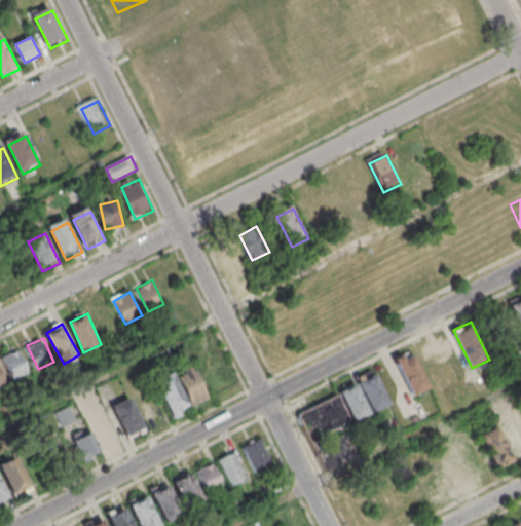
[(15,379),(31,373),(22,348),(5,355),(15,379)]
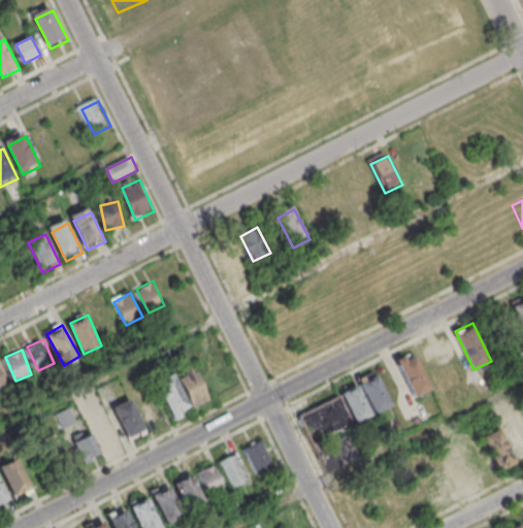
[(398,359),(416,397),(433,389),(416,351),(398,359)]
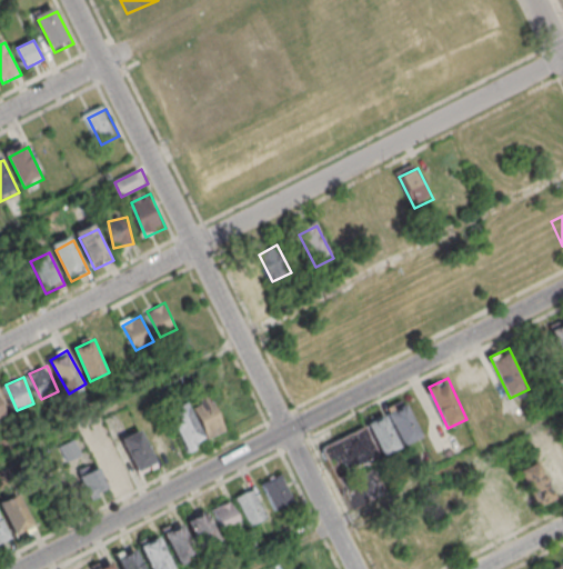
[(0,418),(10,415),(0,393),(0,418)]
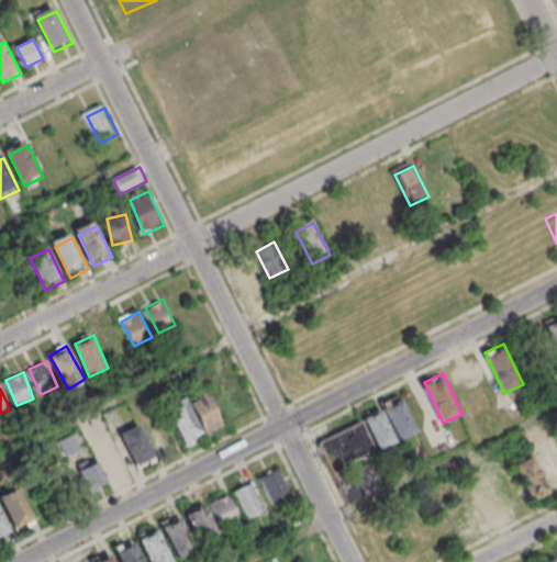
[(192,398),(209,434),(226,425),(209,390),(192,398)]
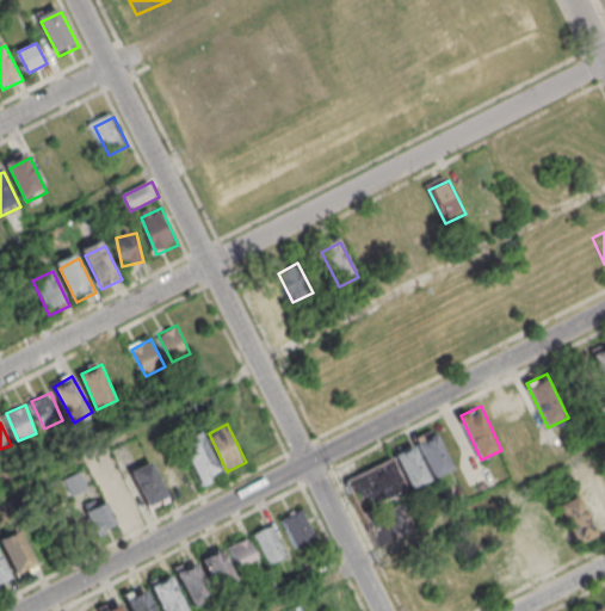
[(396,454),(412,488),(455,470),(438,430),(417,438),(419,445),(396,454)]
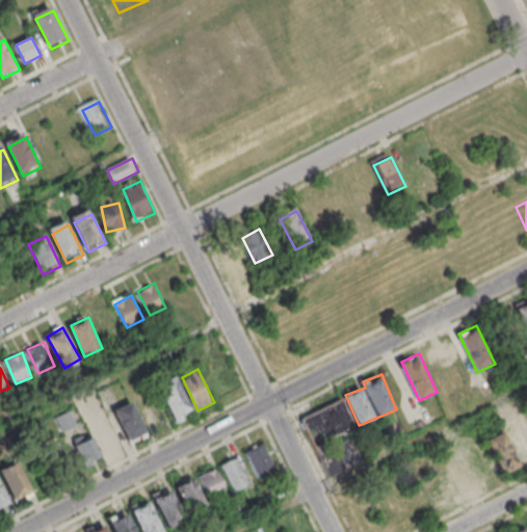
[(177,422),(194,414),(176,376),(159,386),(177,422)]
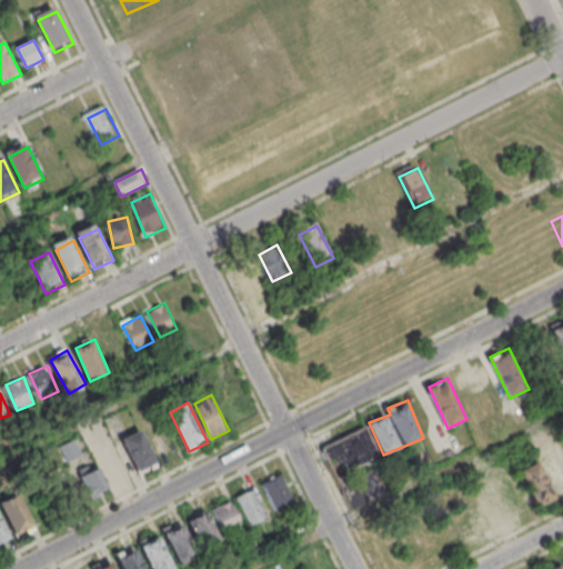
[(392,492),(364,429),(327,446),(353,509),(392,492)]
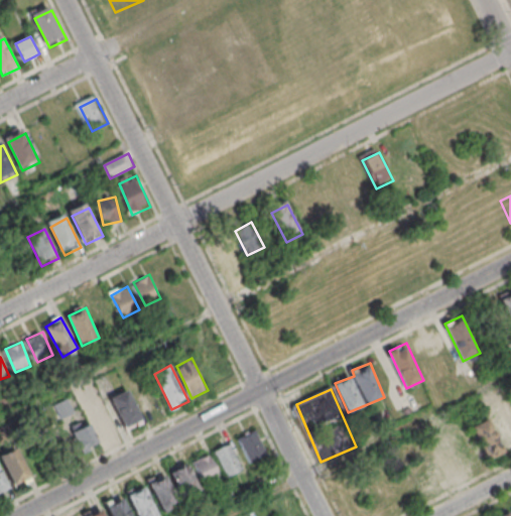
[(128,430),(145,422),(131,390),(114,397),(128,430)]
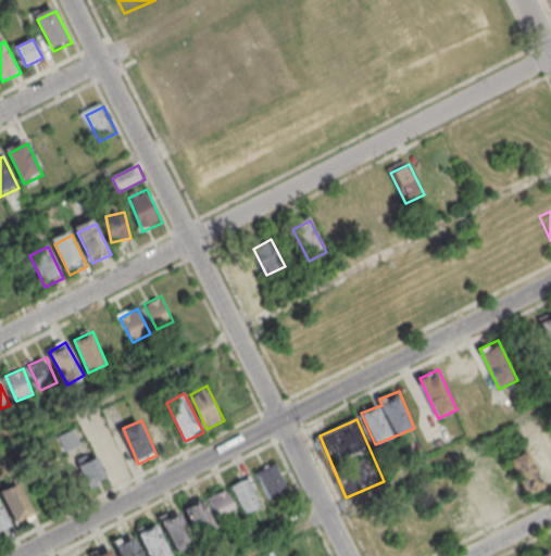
[(62,436),(69,451),(85,444),(78,429),(62,436)]
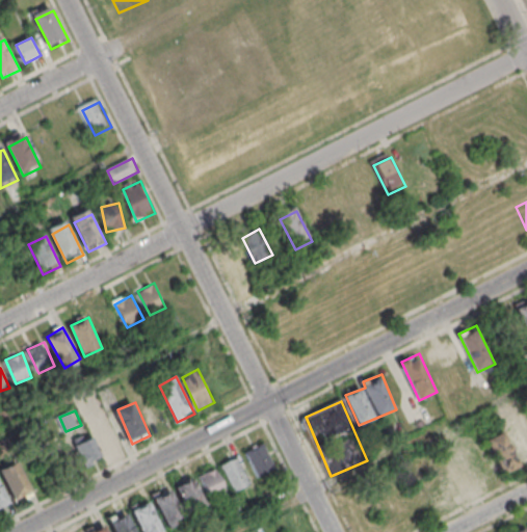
[(97,425),(107,450),(123,445),(112,419),(97,425)]
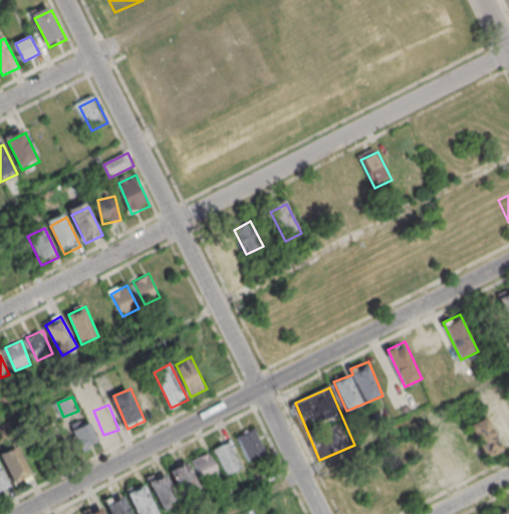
[(503,452),(489,417),(472,424),(486,459),(503,452)]
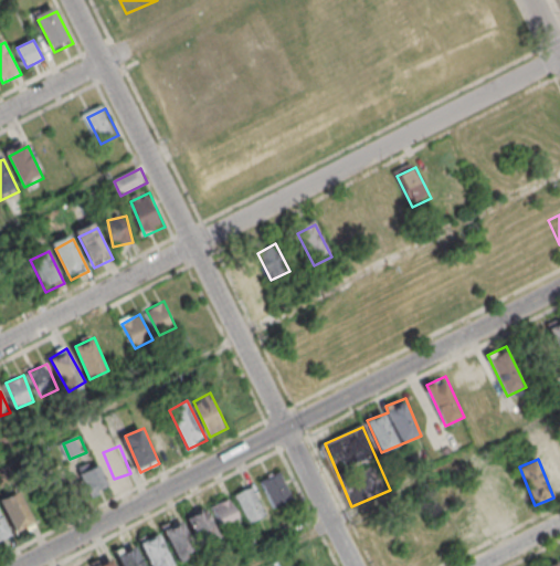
[(93,495),(112,486),(101,464),(82,473),(93,495)]
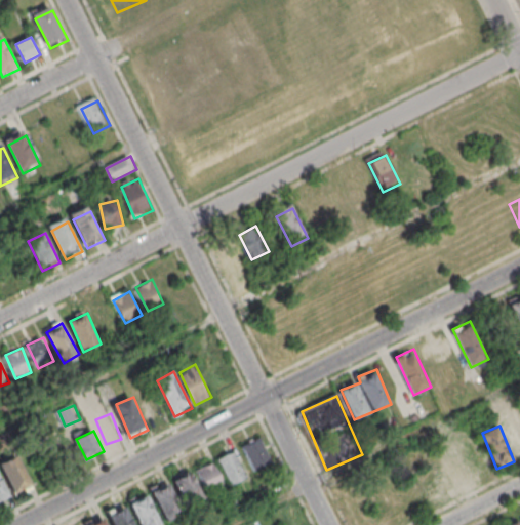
[(518,459),(519,458),(519,431),(508,435),(518,459)]
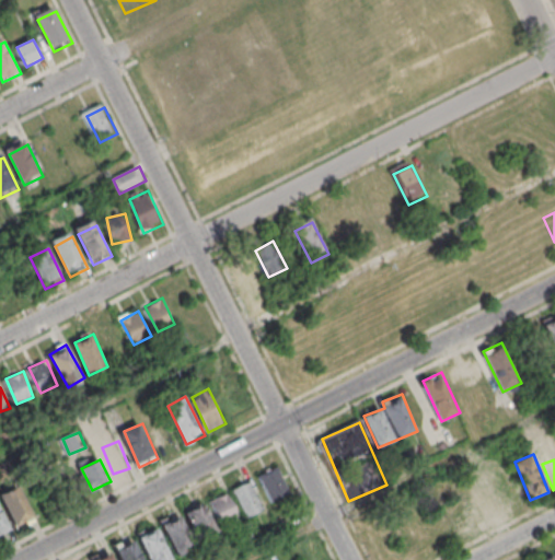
[(262,475),(274,502),(293,493),(281,466),(262,475)]
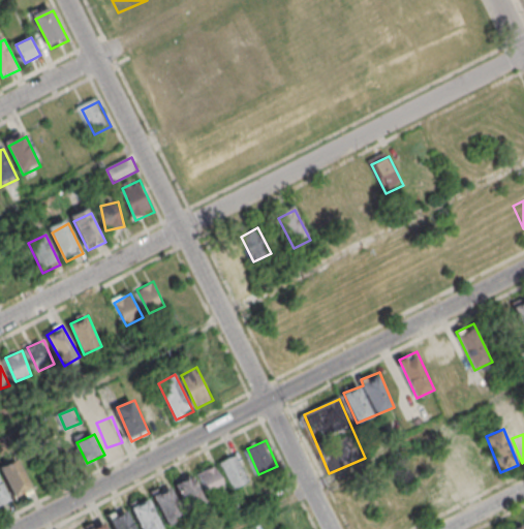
[(222,462),(236,489),(251,480),(238,455),(222,462)]
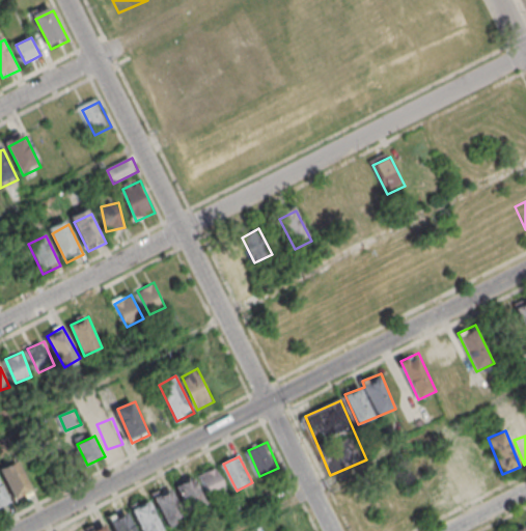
[(1,469),(17,500),(33,492),(19,460),(1,469)]
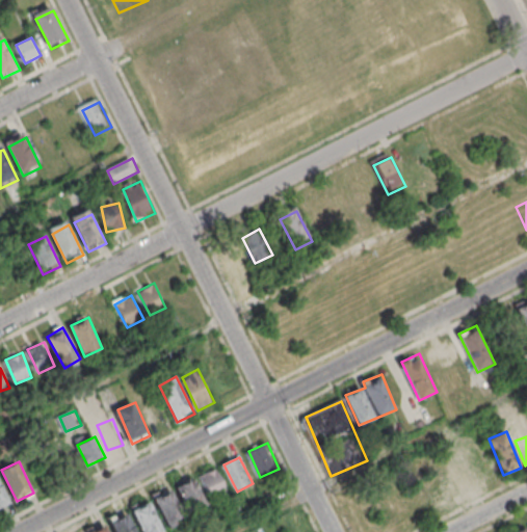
[(204,474),(210,498),(228,493),(220,469),(204,474)]
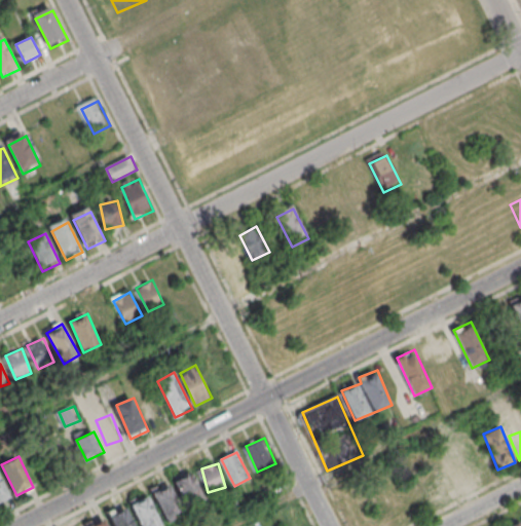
[(207,500),(192,472),(175,481),(190,510),(207,500)]
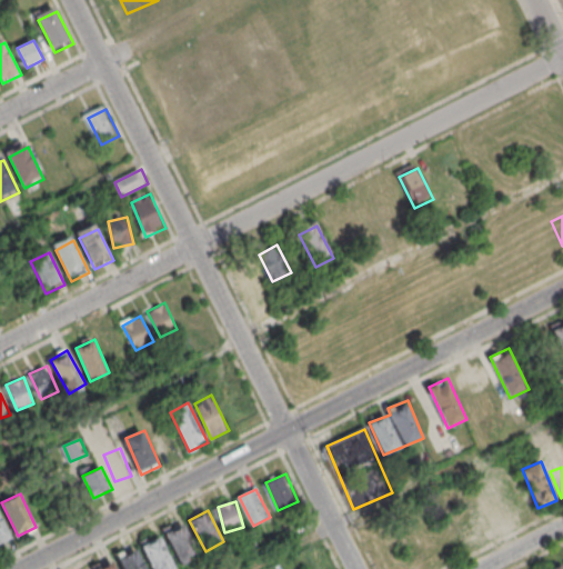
[(0,542),(11,538),(0,512),(0,542)]
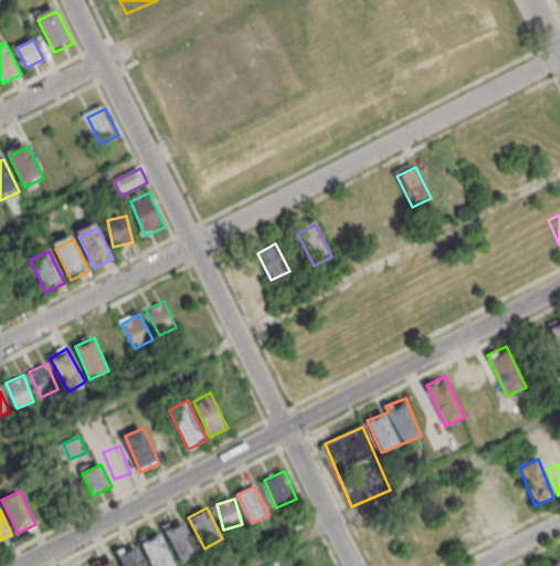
[(199,553),(181,520),(165,528),(181,562),(199,553)]
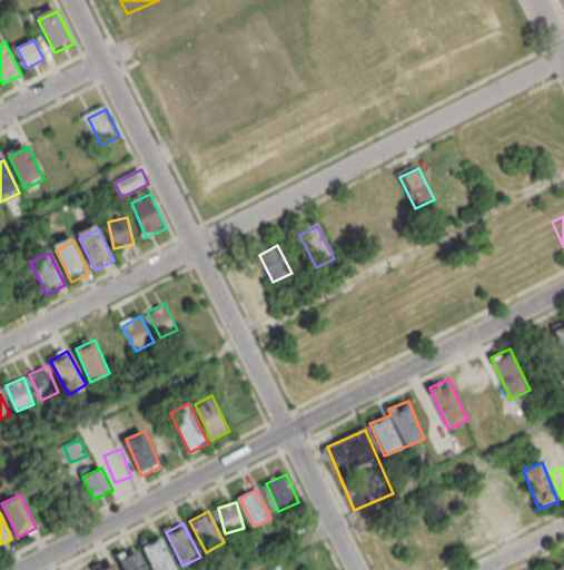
[(144,546),(154,569),(176,569),(161,538),(144,546)]
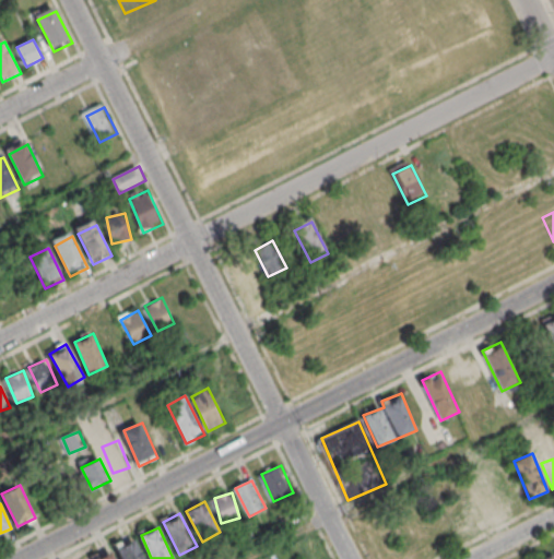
[(116,546),(122,558),(144,558),(134,537),(116,546)]
